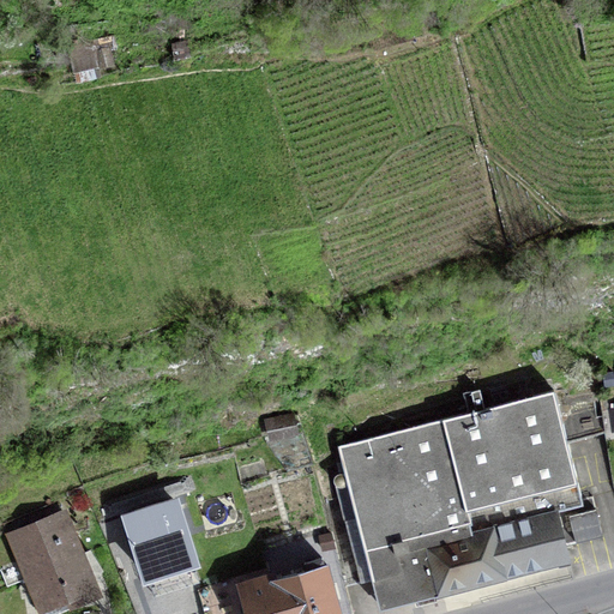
[(100,67),(112,65),(109,49),(116,47),(114,35),(68,47),(76,70),(98,65),(100,67)]
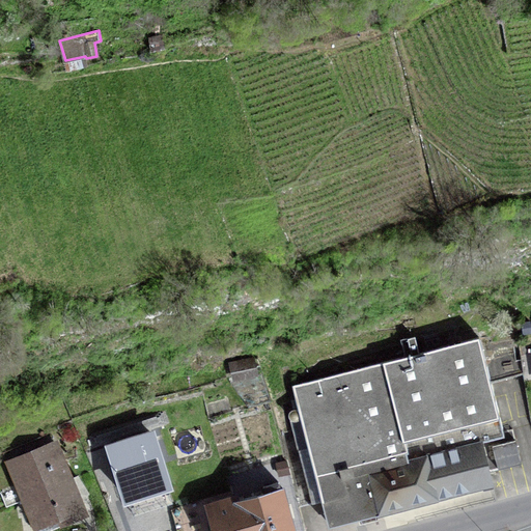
[(479,336),(292,385),(329,525),(493,483),(488,470),(521,463),(512,428),(503,431),(479,336)]
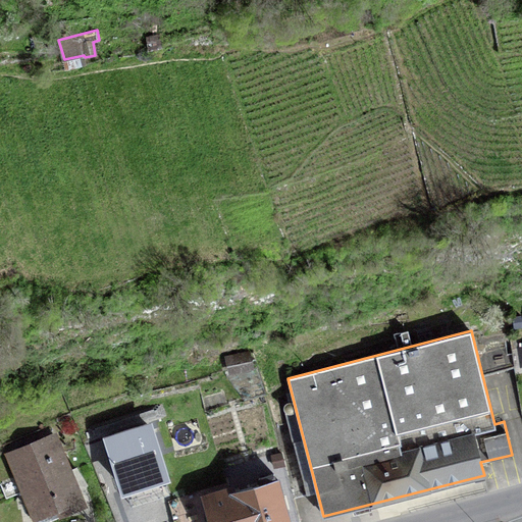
[(249,353),(226,358),(228,369),(252,364),(249,353)]
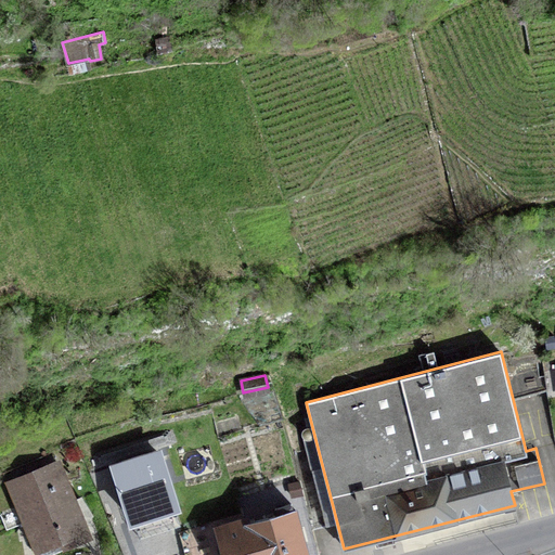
[(158,452),(115,466),(132,520),(176,506),(158,452)]
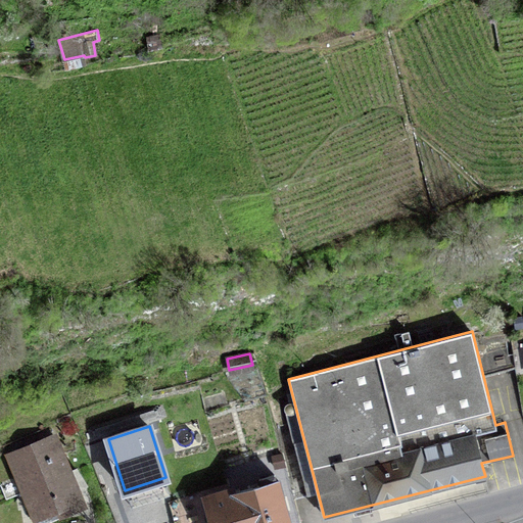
[(61,514),(83,505),(54,436),(9,455),(36,518),(59,508),(61,514)]
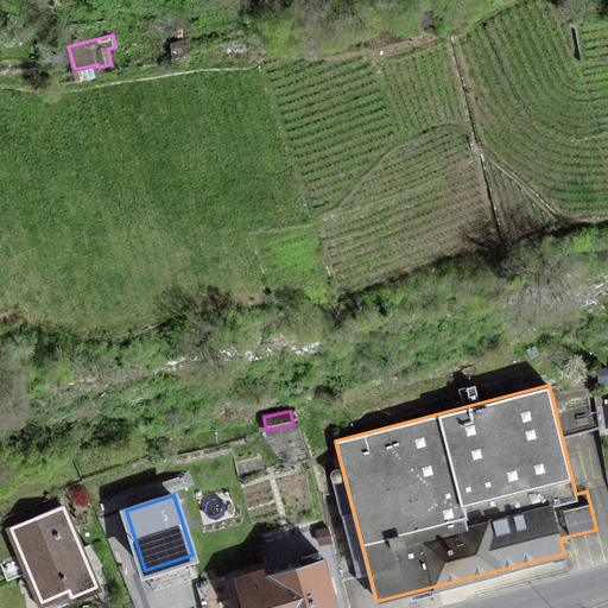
[(246,607),(348,607),(335,556),(273,574),(272,568),(239,578),(246,607)]
